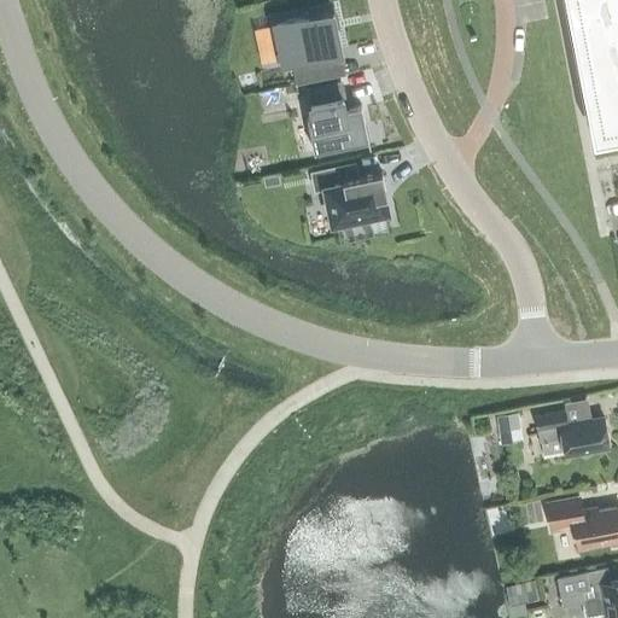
[(617,0),(566,0),(594,141),(617,135),(617,0)]
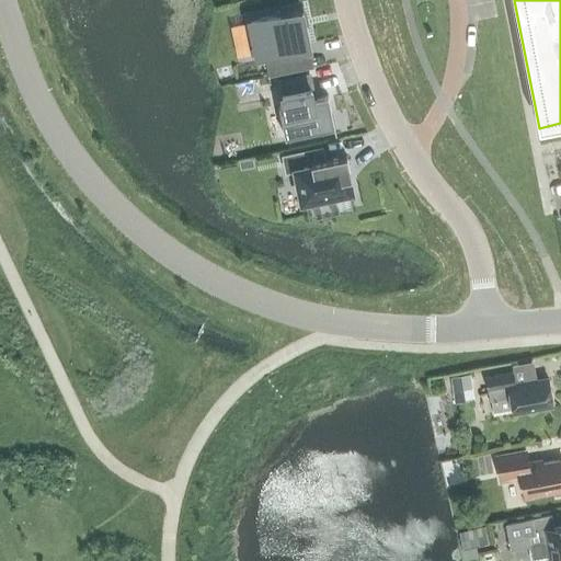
[(309,44),(302,10),(244,22),(244,24),(251,22),(258,54),(251,55),(251,56),(264,54),(268,77),(302,69),(298,46),(309,44)]
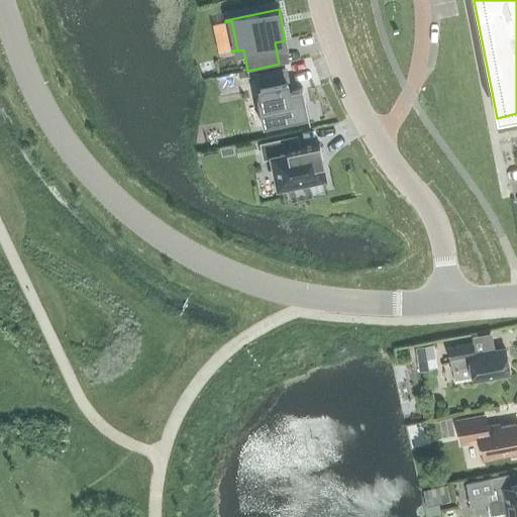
[(308,118),(302,88),(289,91),(284,68),(256,73),(262,97),(256,98),(263,127),(308,118)]
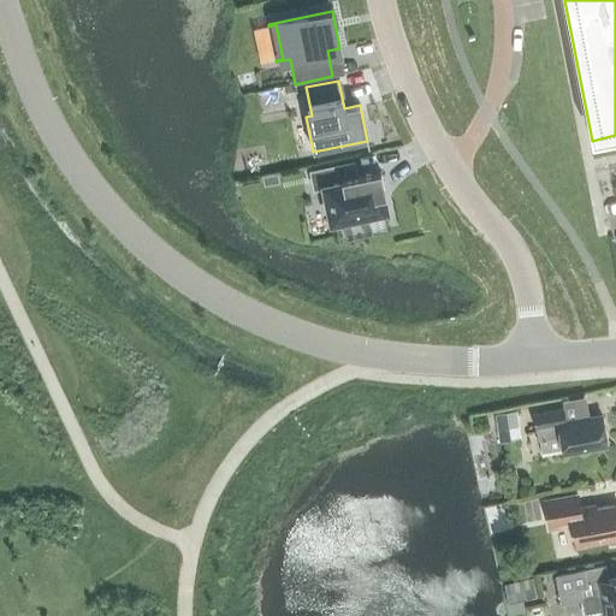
[(325,187),(332,221),(386,209),(383,195),(385,194),(380,172),(351,178),(348,164),(311,171),(314,189),(325,187)]
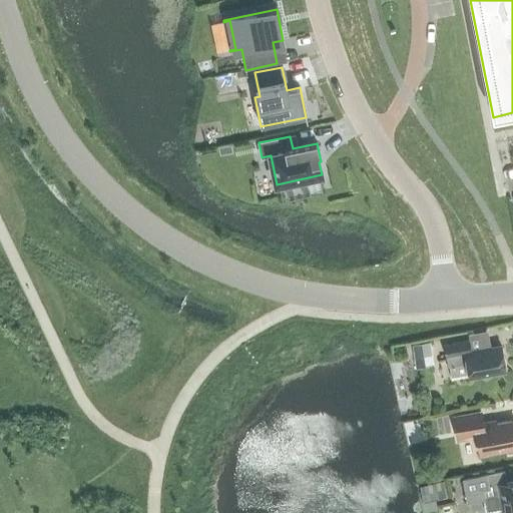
[(505,371),(501,347),(471,353),(469,341),(444,345),(448,367),(449,367),(451,380),(468,377),(468,378),(505,371)]
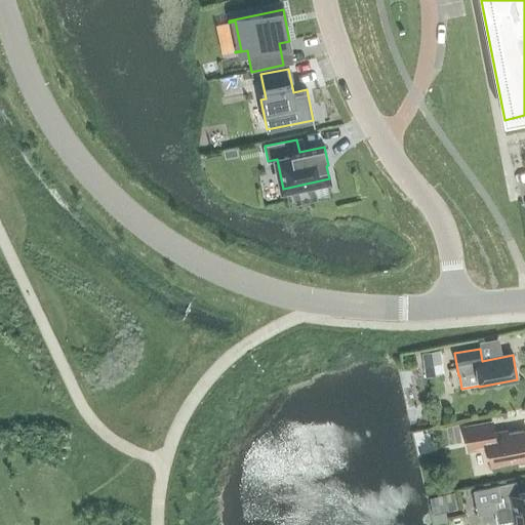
[(442,364),(440,350),(421,353),(423,366),(442,364)]
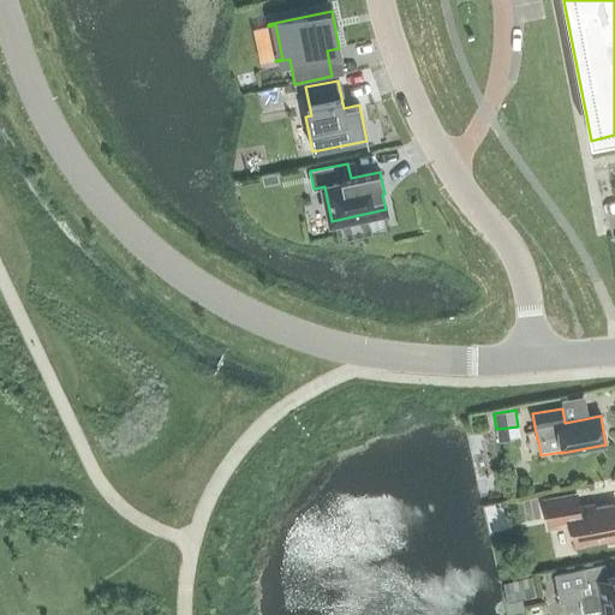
[(614,538),(614,503),(579,511),(575,494),(544,500),(549,527),(571,524),(575,547),(614,538)]
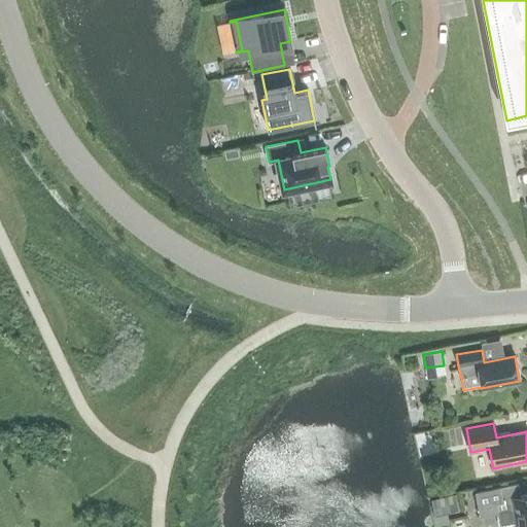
[(526,526),(526,495),(520,496),(518,485),(476,492),(480,516),(496,513),(498,526),(499,526),(517,524),(517,526),(526,526)]
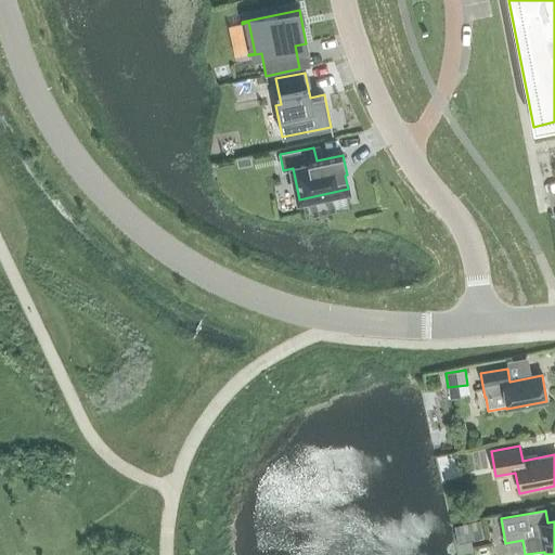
[(479,520),(468,524),(473,541),(483,538),(479,520)]
